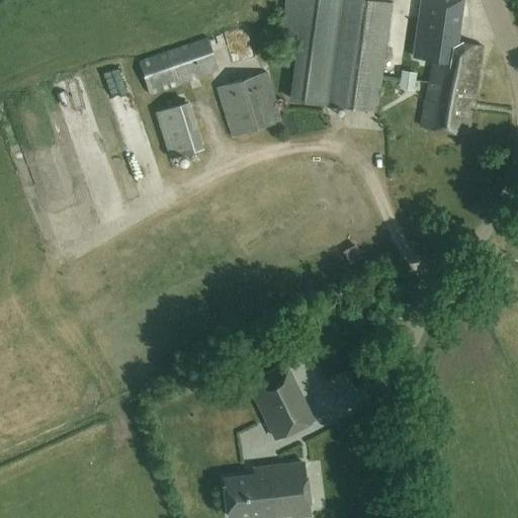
[(392,3),(372,0),(284,0),(280,35),(300,38),(291,100),(375,112),(392,3)]
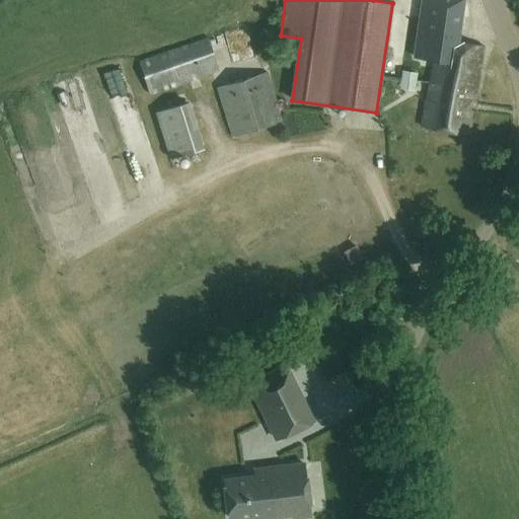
[(469,102),(474,103),(484,46),(457,42),(460,0),(426,0),(417,57),(433,60),(423,126),(468,134),(471,112),(468,110),(469,102)]
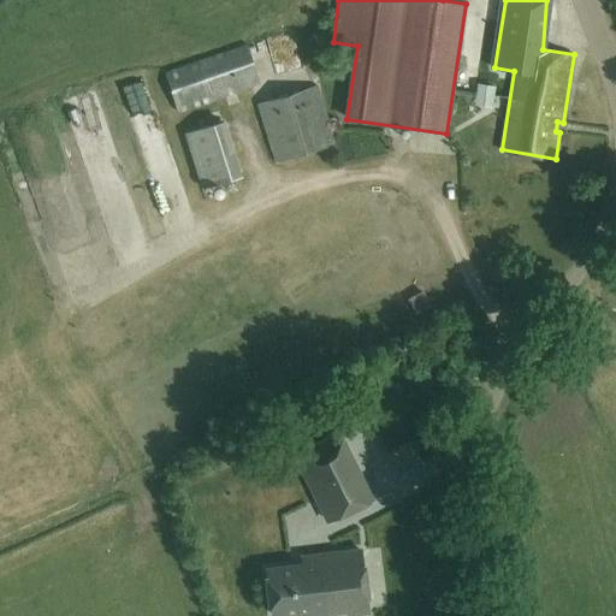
[(178,114),(260,86),(246,45),(164,72),(178,114)]
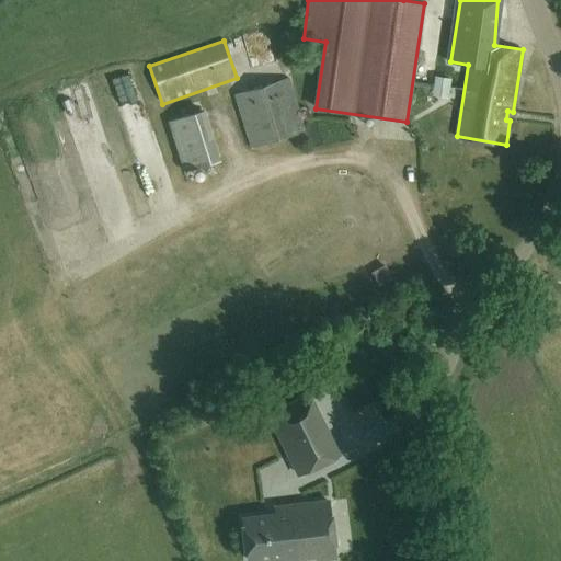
[(435,76),(432,95),(448,98),(450,79),(435,76)]
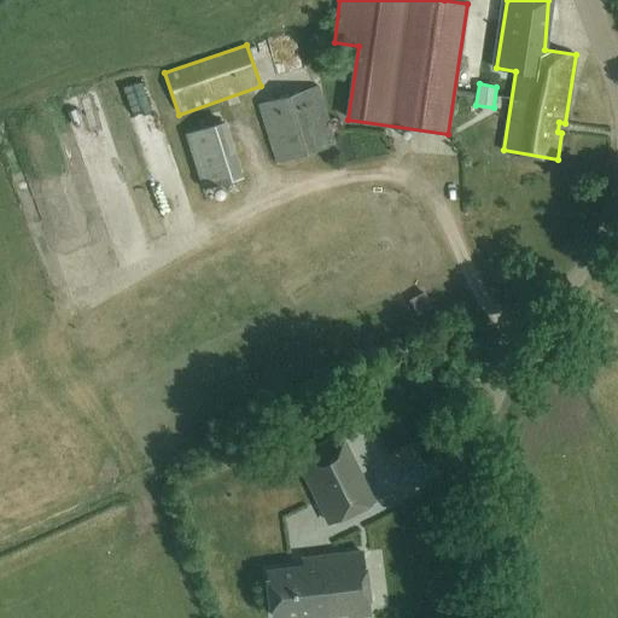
[(275,163),(338,145),(319,85),(257,104),(275,163)]
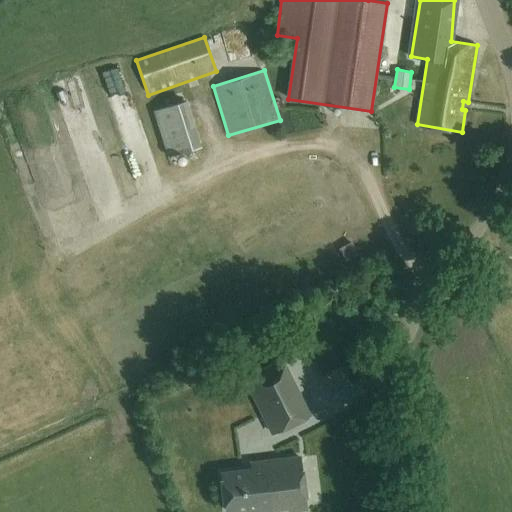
[(188,99),(177,103),(174,94),(168,96),(169,98),(164,99),(163,95),(150,99),(153,111),(168,157),(202,146),(188,99)]
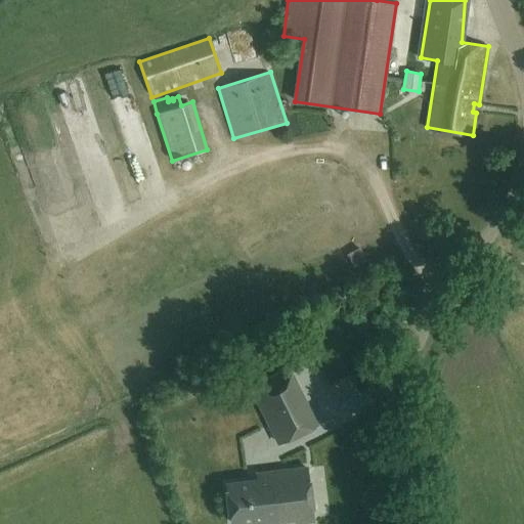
[(304,400),(289,369),(252,388),(267,419),(304,400)]
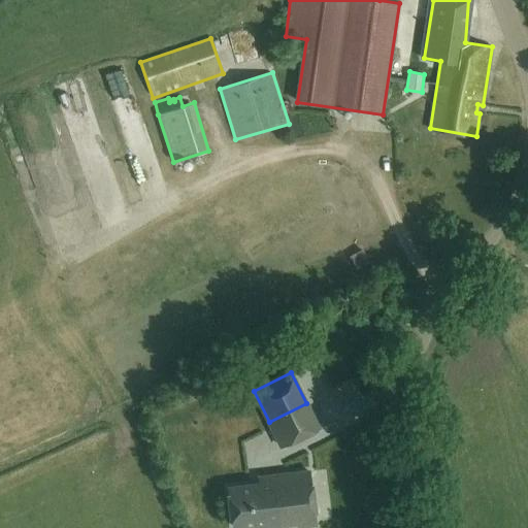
[(316,523),(309,472),(259,477),(260,484),(228,488),(233,527),(266,523),(266,527),(273,527),(282,527),(282,525),(296,523),(297,525),(316,523)]
